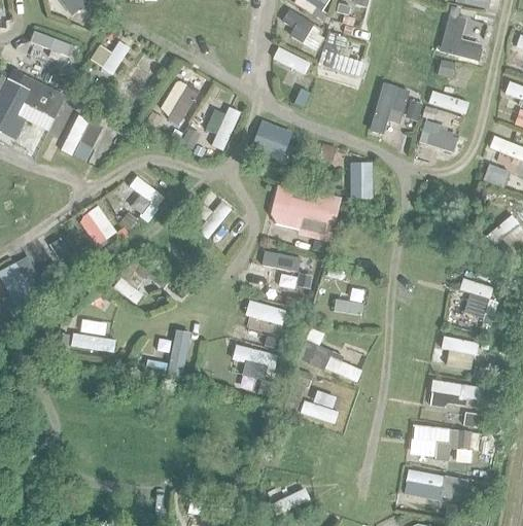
[(59,0),(72,16),(94,1),(93,0),(59,0)]
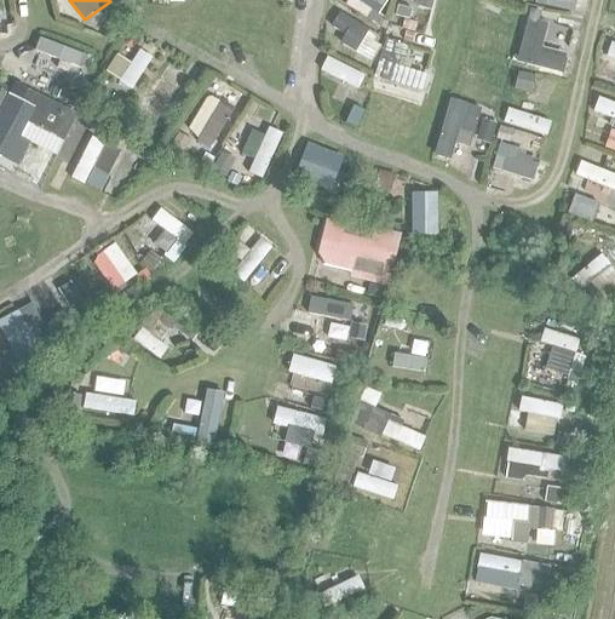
[(360,0),(375,11),(383,0),(360,0)]
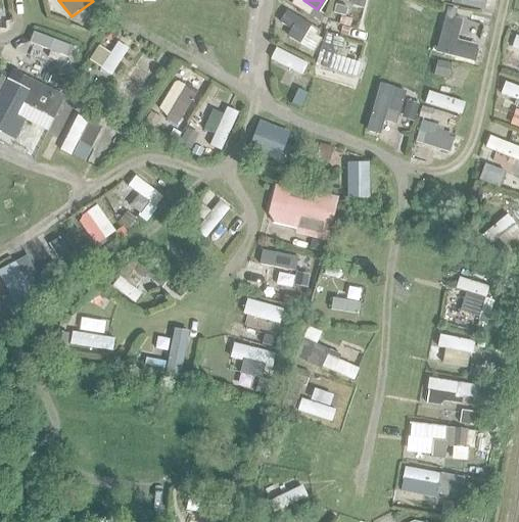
[(436,53),(478,60),(480,43),(456,39),(461,8),(444,5),(436,53)]
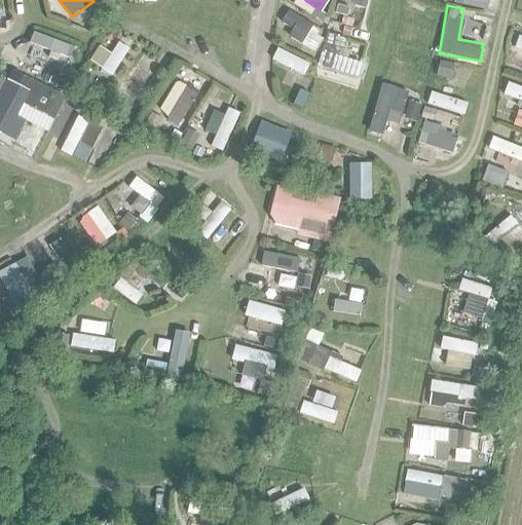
[(292,27),(288,36),(314,50),(325,29),(287,9),(281,22),(292,27)]
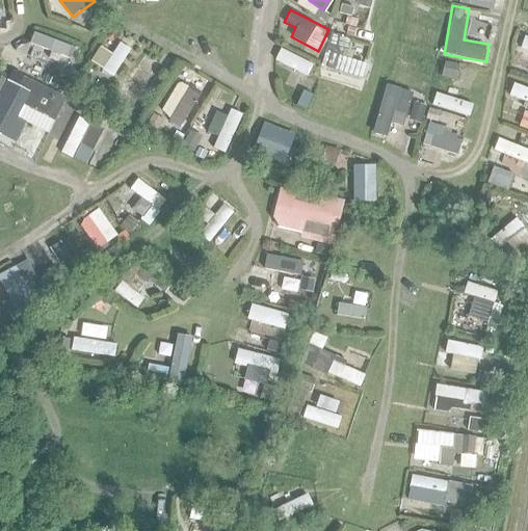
[(30,43),(70,55),(74,44),(34,31),(30,43)]
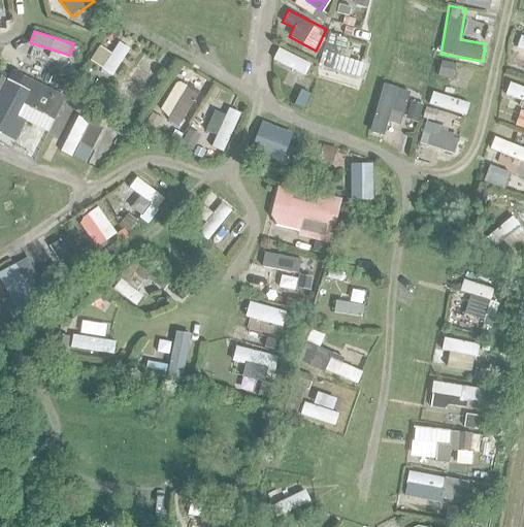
[(358,81),(364,61),(334,52),(339,38),(328,35),(318,69),(358,81)]
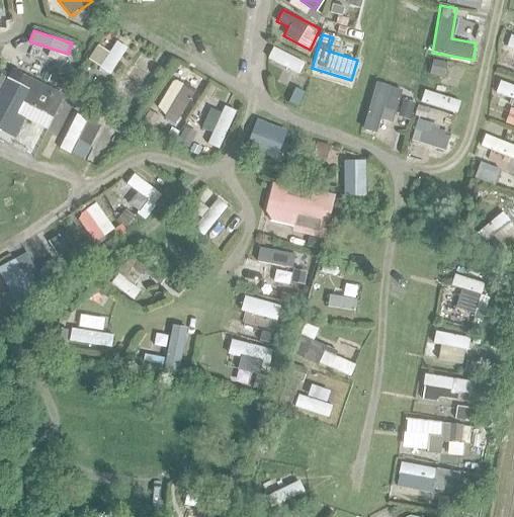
[(114,72),(124,44),(114,40),(111,49),(95,42),(88,63),(114,72)]
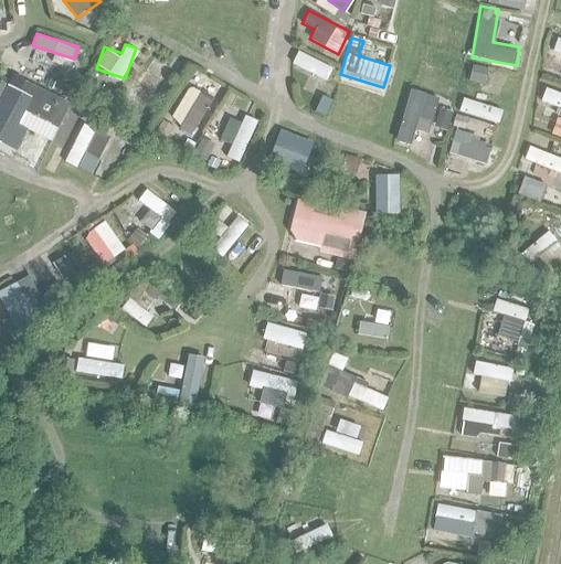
[(297,51),(292,64),(327,80),(332,66),(297,51)]
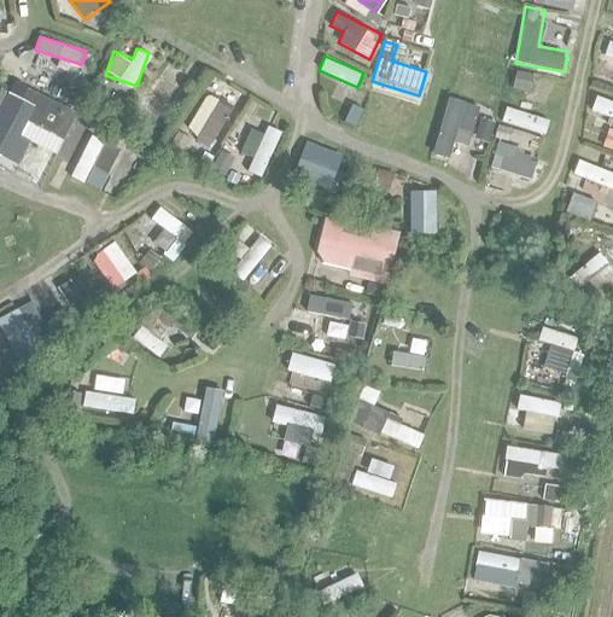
[(159,73),(138,108),(162,122),(184,87),(159,73)]
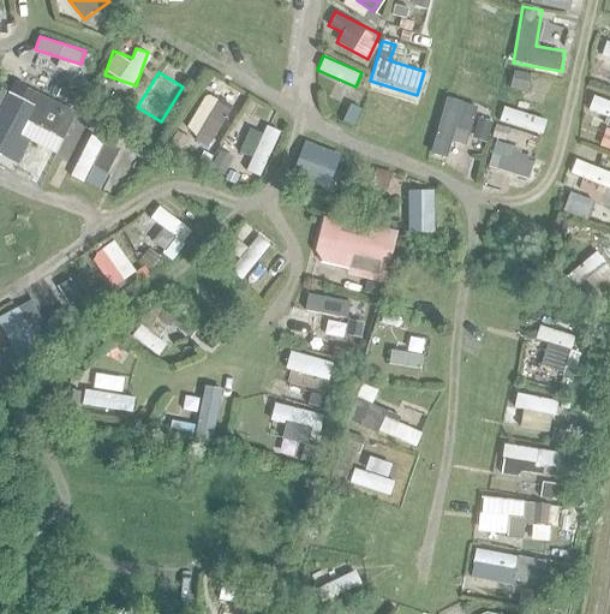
[(78,109),(15,81),(11,90),(0,84),(0,106),(0,151),(21,161),(30,139),(59,153),(78,109)]
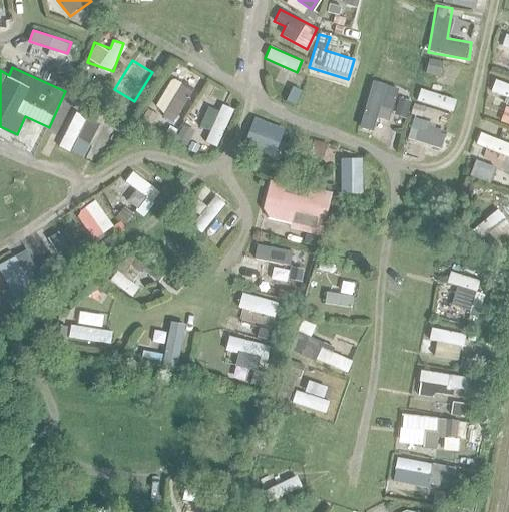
[(155,112),(179,120),(191,85),(168,77),(155,112)]
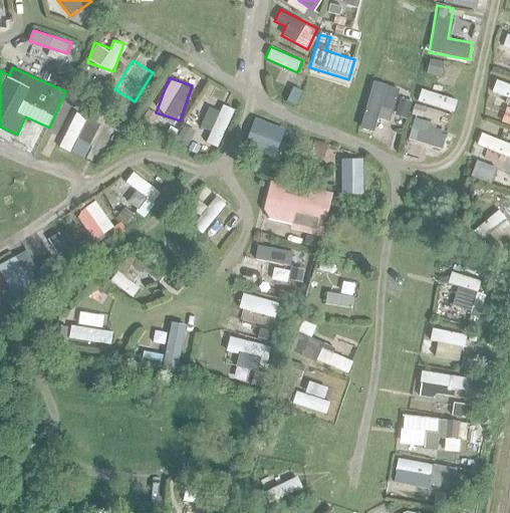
[(509,97),(507,102),(509,103),(509,82),(496,77),(492,91),(509,97)]
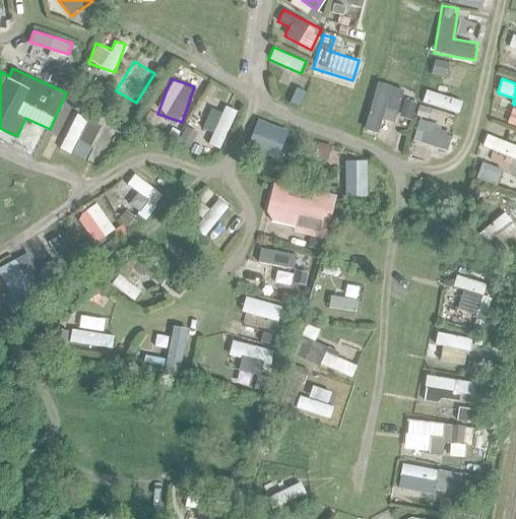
[(399,110),(404,88),(376,81),(364,128),(379,132),(385,107),(399,110)]
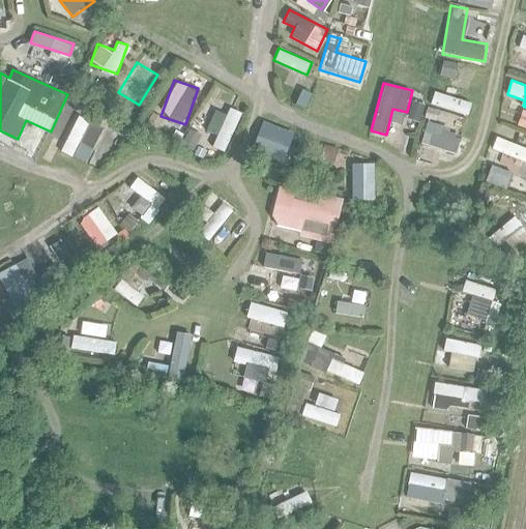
[(431,106),(469,114),(472,100),(434,92),(431,106)]
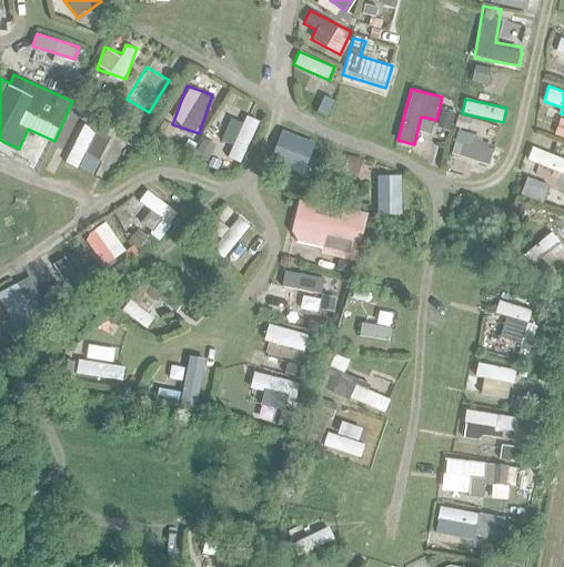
[(443,107),(435,122),(449,128),(456,112),(443,107)]
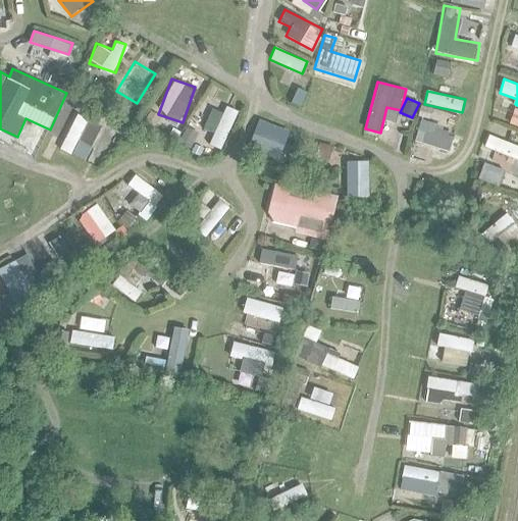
[(225,104),(208,145),(221,150),(239,110),(225,104)]
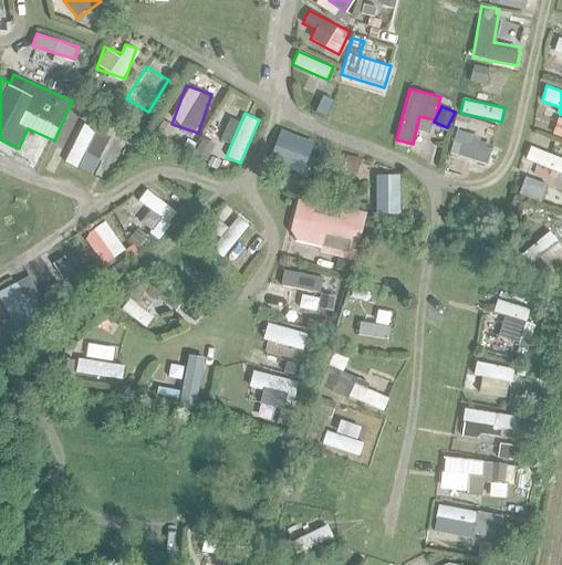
[(415,143),(424,145),(429,119),(420,118),(415,143)]
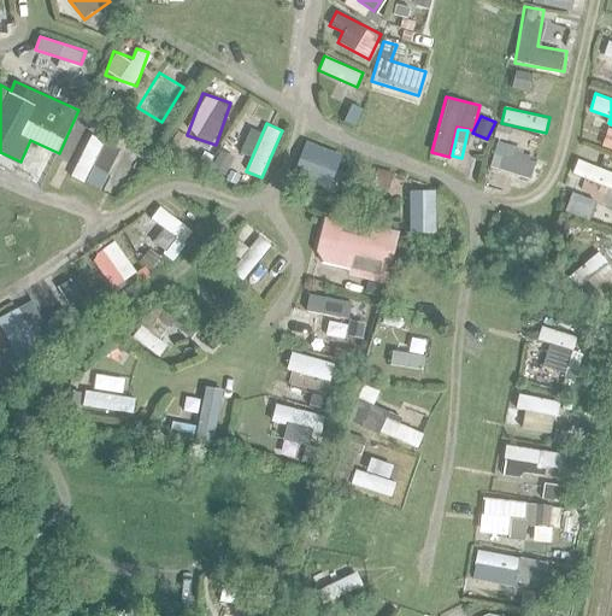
[(70,176),(101,189),(121,147),(89,133),(70,176)]
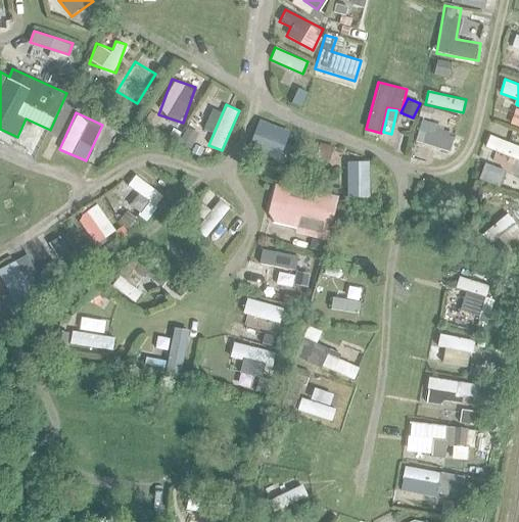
[(451,150),(457,130),(422,121),(416,140),(451,150)]
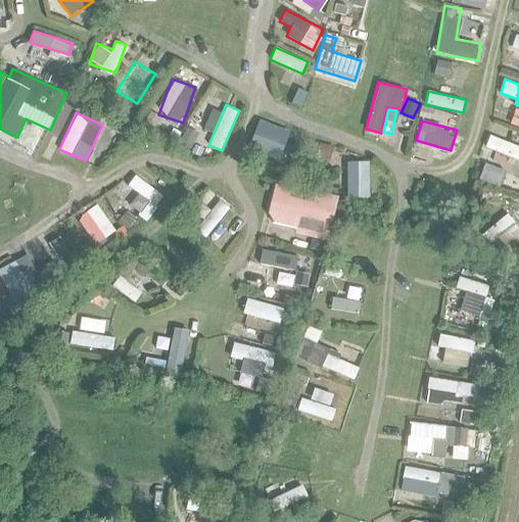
[(240,154),(254,159),(256,154),(274,161),(285,134),(254,122),(240,154)]
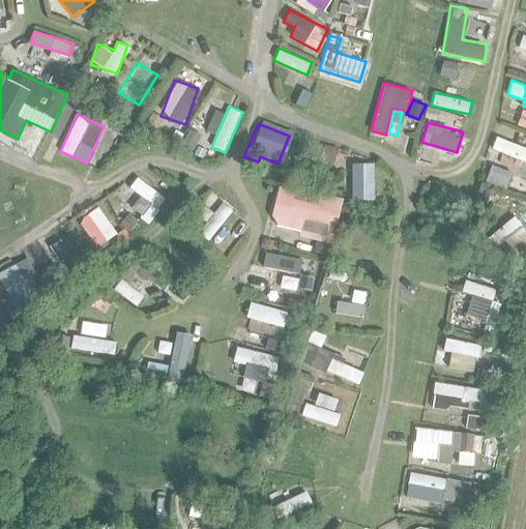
[(525,162),(525,146),(497,136),(491,149),(525,162)]
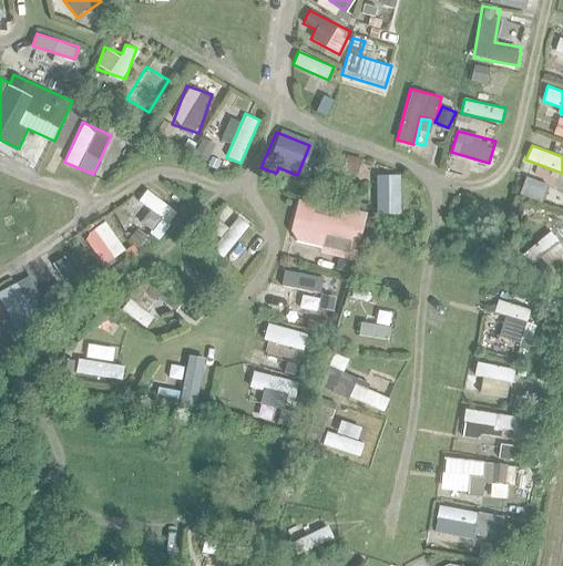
[(348,154),(344,171),(365,176),(369,160),(348,154)]
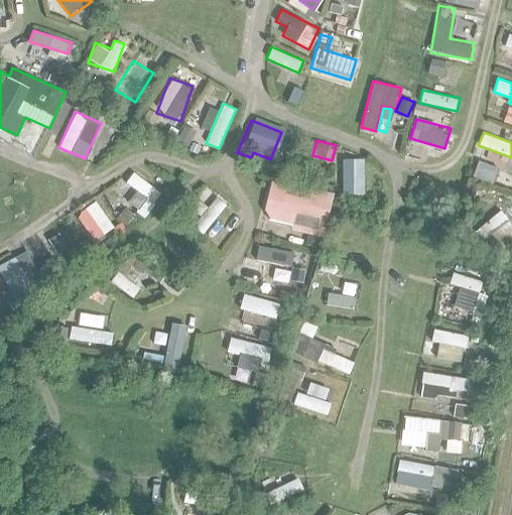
[(409,141),(407,155),(420,157),(423,143),(409,141)]
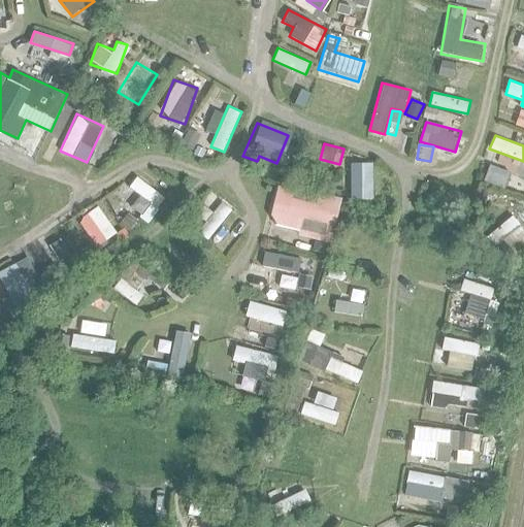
[(350,162),(351,198),(374,197),(373,161),(350,162)]
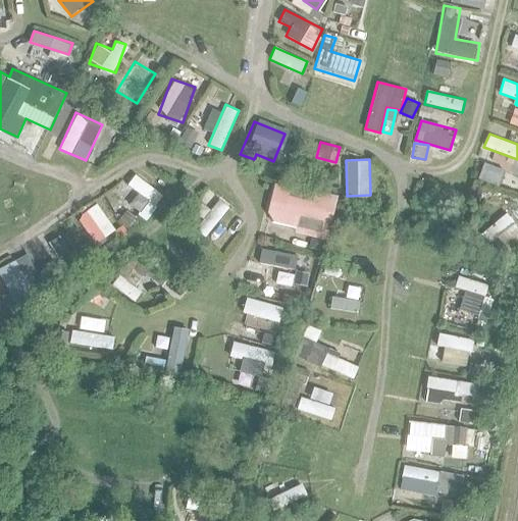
[(499,186),(505,169),(484,161),(478,178),(499,186)]
